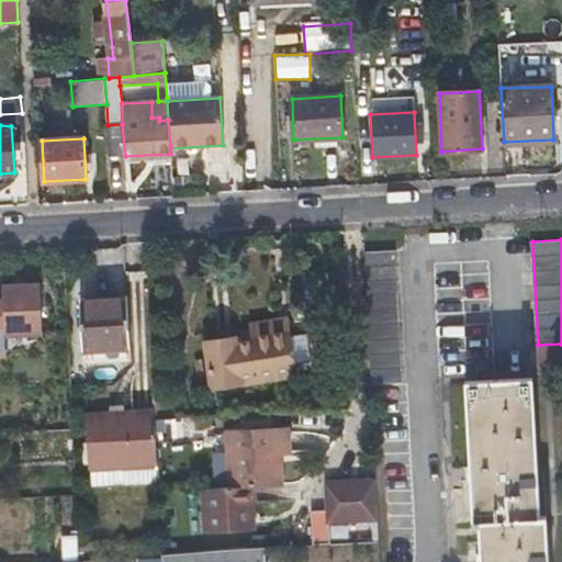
[(403,382),(396,251),(367,253),(373,383),(403,382)]
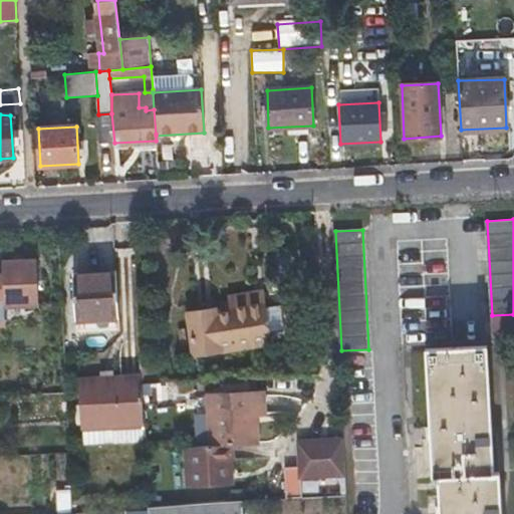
[(38,304),(36,260),(2,261),(5,305),(38,304)]
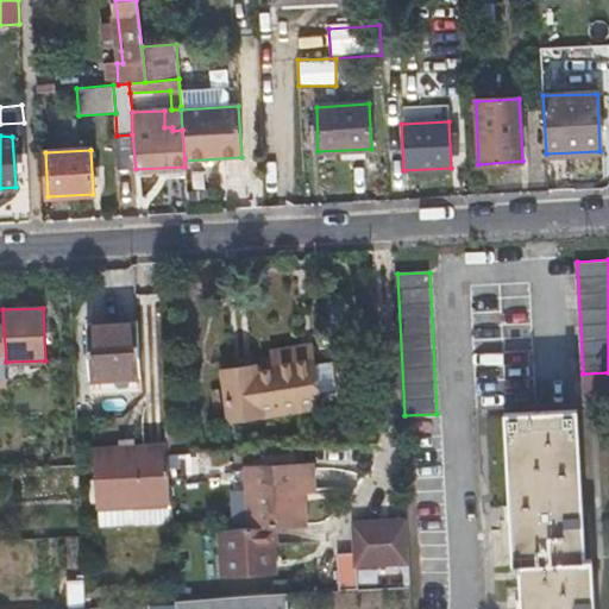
[(138,377),(137,324),(87,325),(89,378),(138,377)]
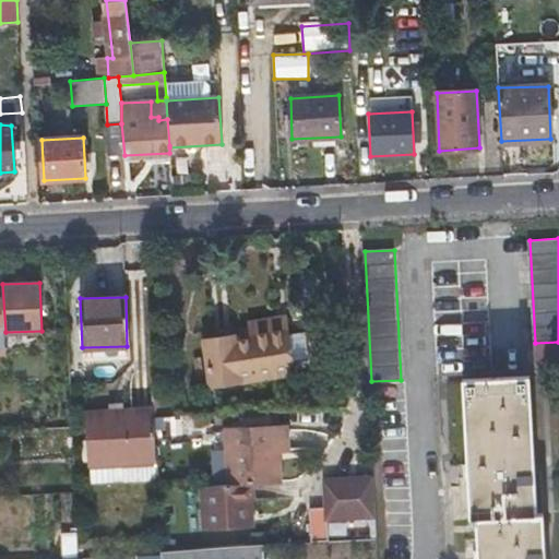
[(251,322),(251,332),(286,326),(284,317),(251,322)]
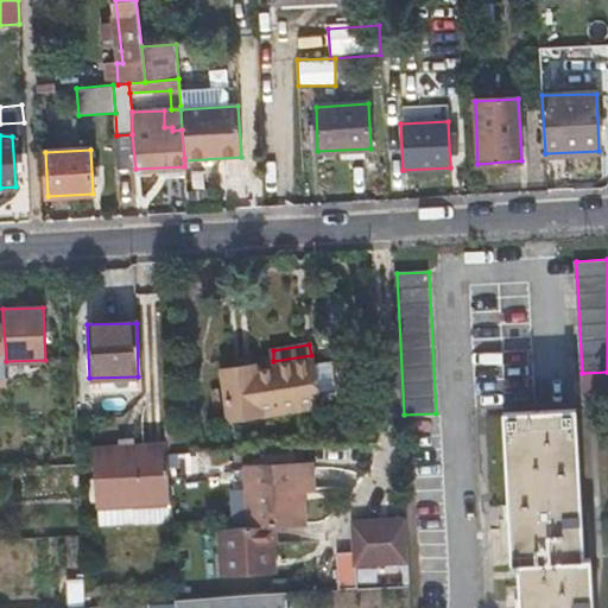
[(311,355),(273,361),(274,371),(255,373),(254,365),(223,371),(230,420),(301,409),(301,403),(317,400),(316,391),(312,362),(311,355)]
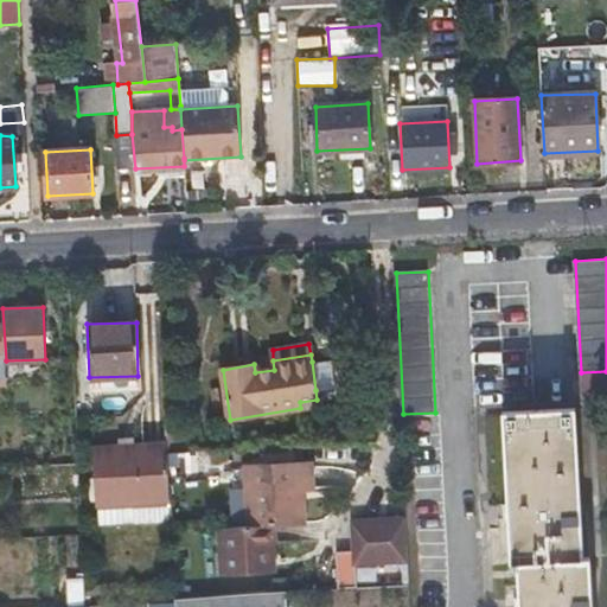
[(312,362),(315,390),(332,387),(330,359),(312,362)]
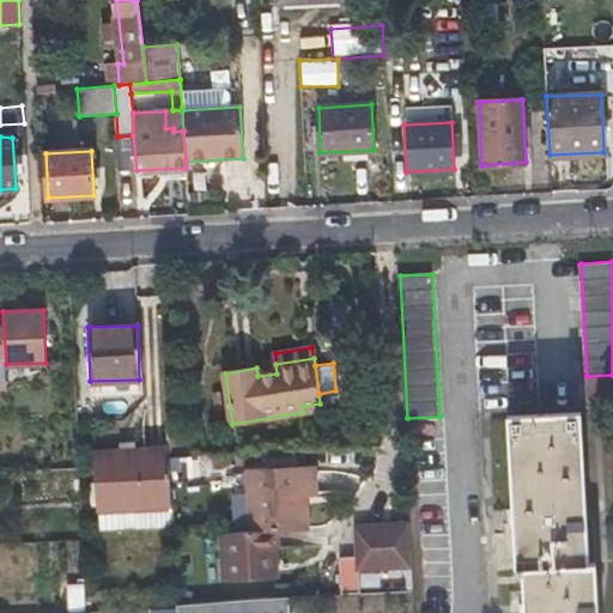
[(139,380),(90,381),(90,396),(139,394),(139,380)]
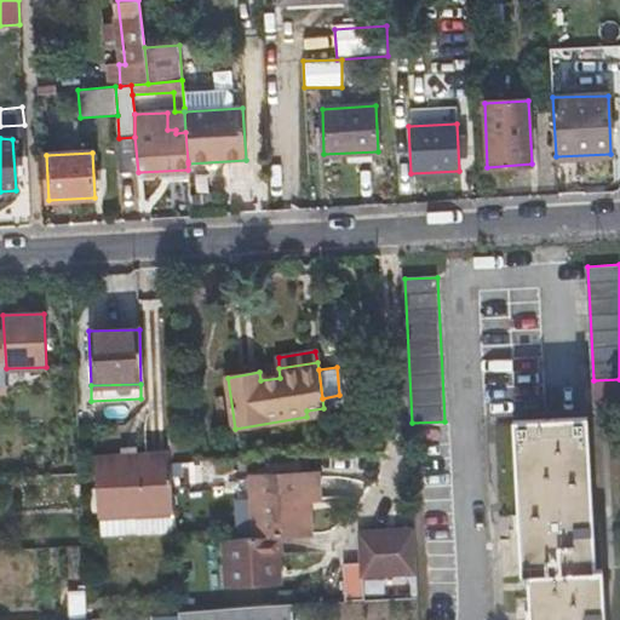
[(604,619),(602,570),(595,570),(587,418),(514,420),(522,580),(529,580),(530,619),(604,619)]
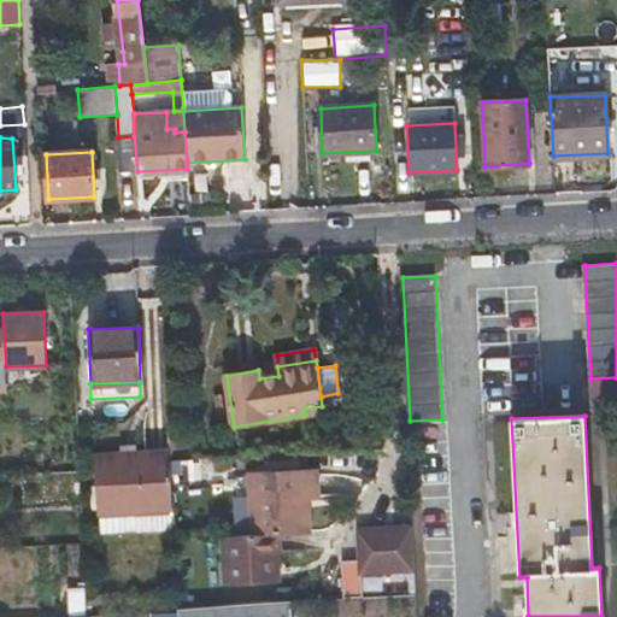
[(171,463),(171,452),(94,457),(97,516),(144,516),(174,513),(174,492),(171,463)]
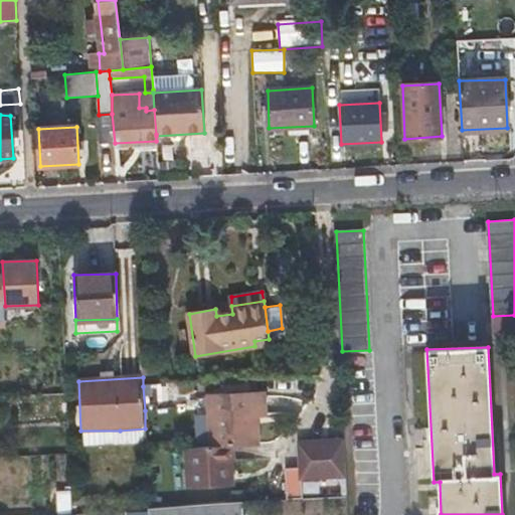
[(209,405),(265,401),(265,392),(208,396),(209,405)]
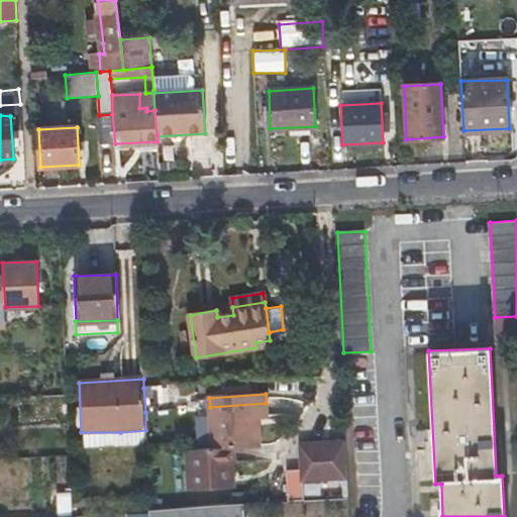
[(267,417),(266,403),(210,407),(213,447),(229,447),(256,445),(254,418),(267,417)]
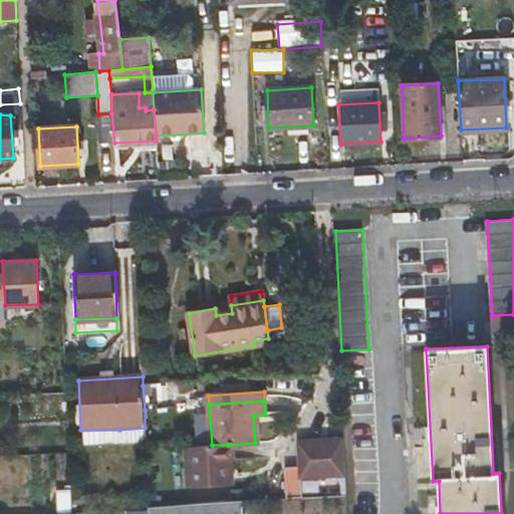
[(119,443),(145,442),(145,428),(119,430),(119,443)]
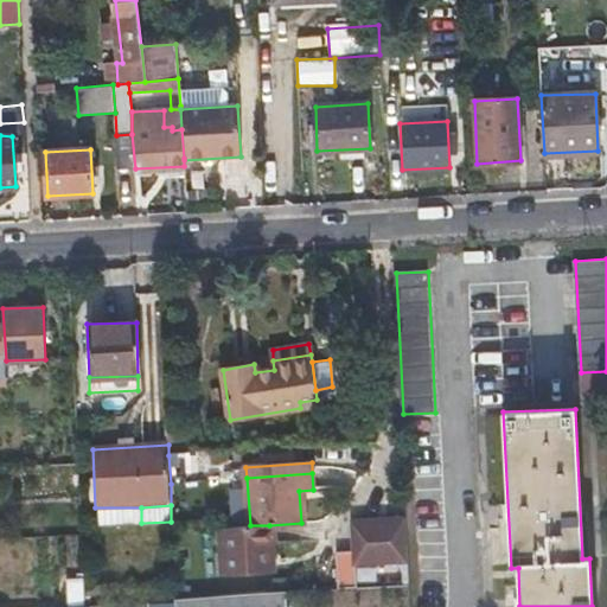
[(141,523),(141,508),(95,508),(95,525),(141,523)]
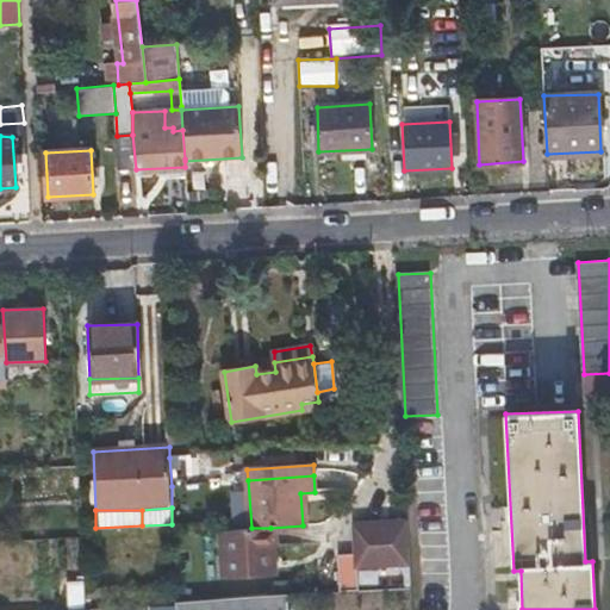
[(337,566),(338,592),(358,591),(356,568),(409,565),(406,520),(354,523),(353,523),(354,553),(336,553),(337,566)]
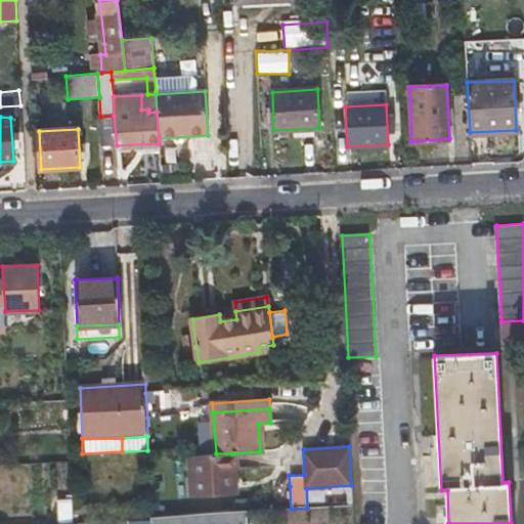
[(216,453),(187,455),(191,495),(236,493),(232,453),(216,453)]
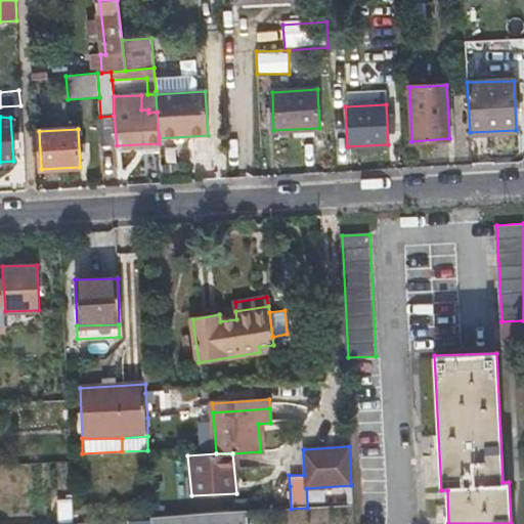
[(273,487),(274,509),(291,509),(290,486),(273,487)]
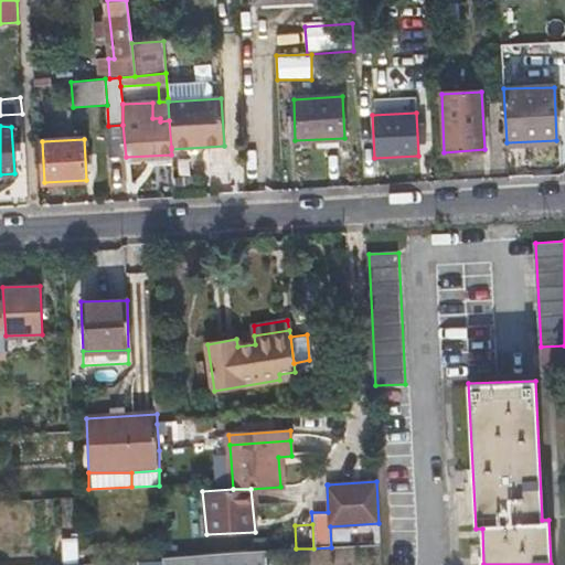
[(267,564),(267,551),(162,557),(162,564),(267,564)]
